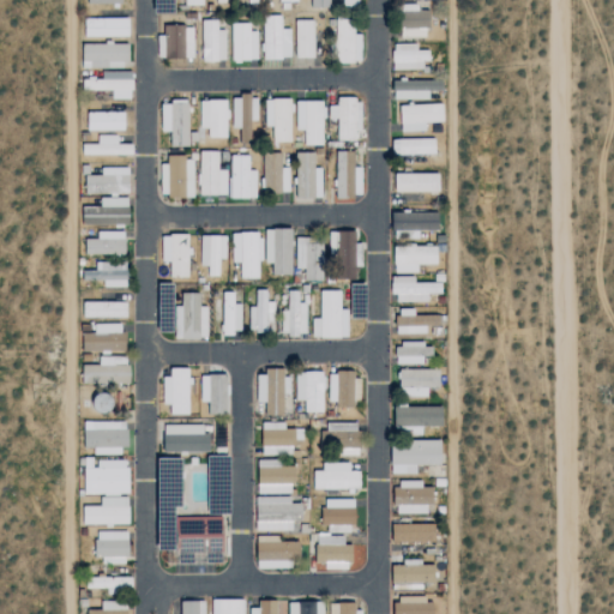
[(403,12),(403,38),(429,38),(429,12),(403,12)]
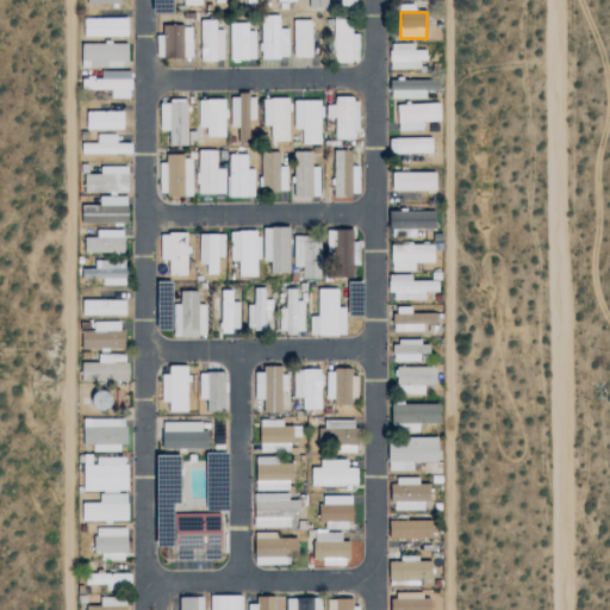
[(290,58),(288,29),(280,30),(280,16),(261,16),(262,60),(290,58)]
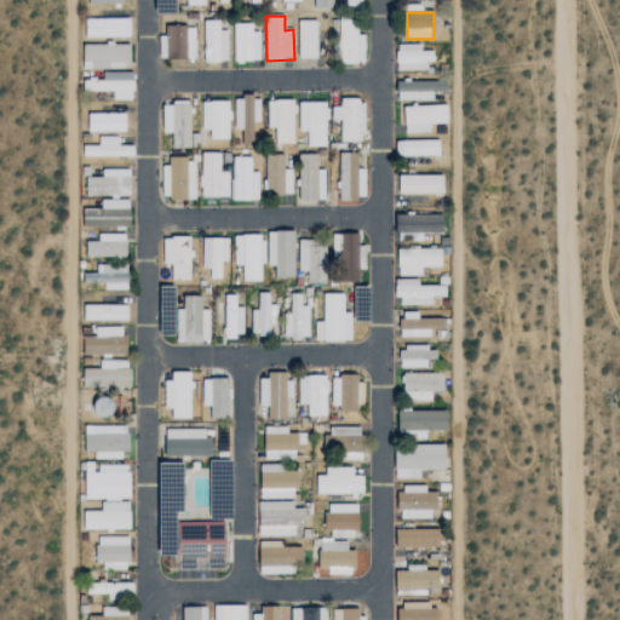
[(366,64),(367,35),(359,35),(359,19),(342,18),(339,63),(366,64)]
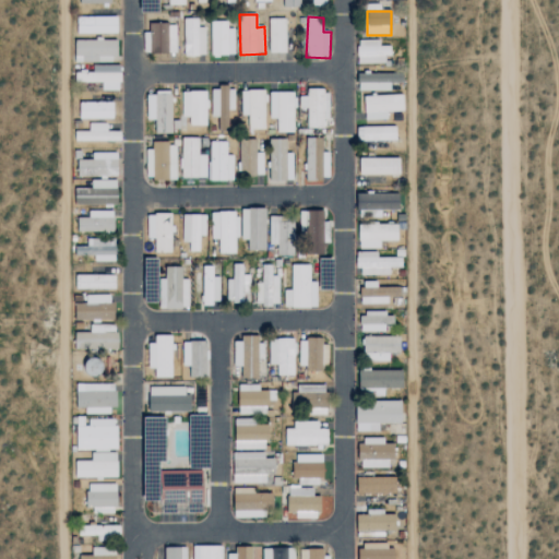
[(118,34),(118,18),(76,18),(76,35),(118,34)]
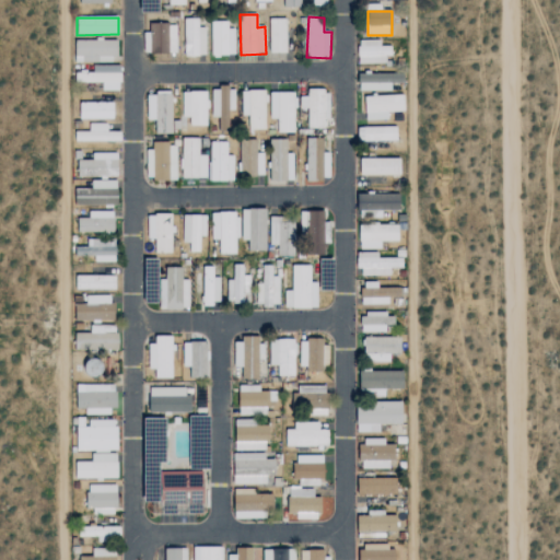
[(287,54),(287,19),(269,20),(269,54),(287,54)]
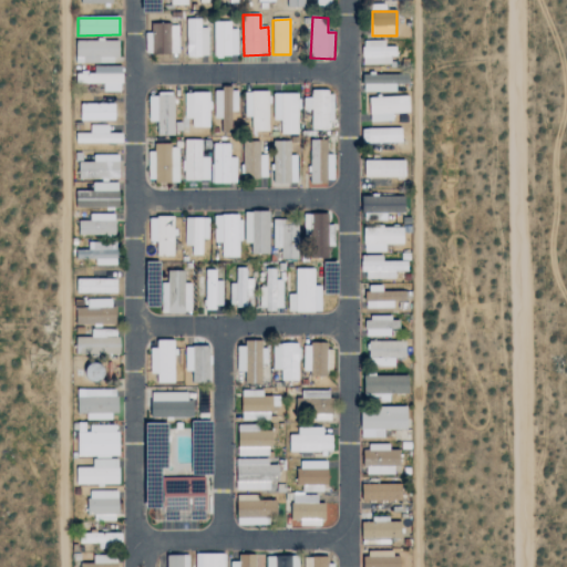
[(200,20),(186,20),(187,58),(208,57),(208,28),(200,28),(200,20)]
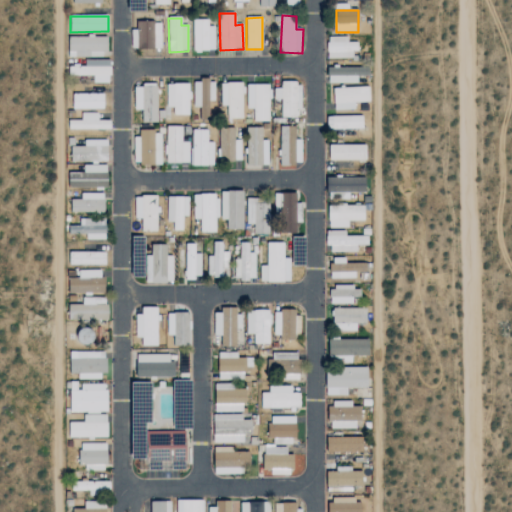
[(215,51),(215,27),(208,27),(208,20),(193,20),(194,51),(215,51)]
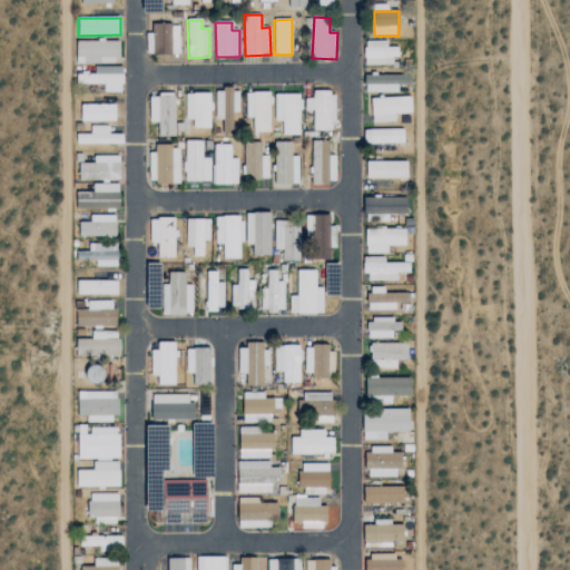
[(179,25),(146,26),(146,56),(179,55),(179,25)]
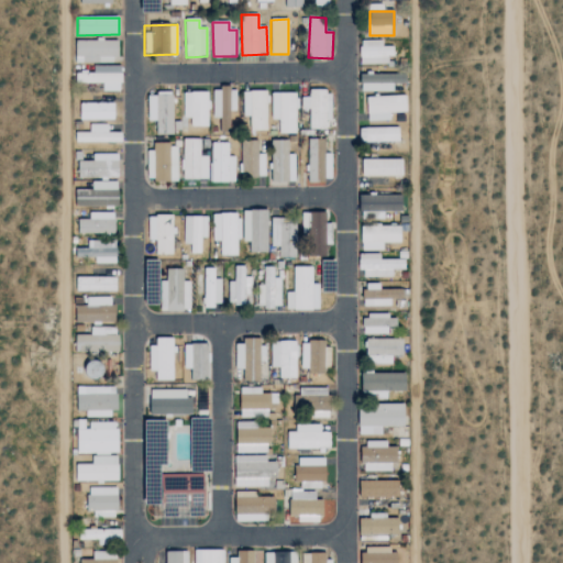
[(119,57),(119,41),(76,42),(77,62),(99,62),(99,57),(119,57)]
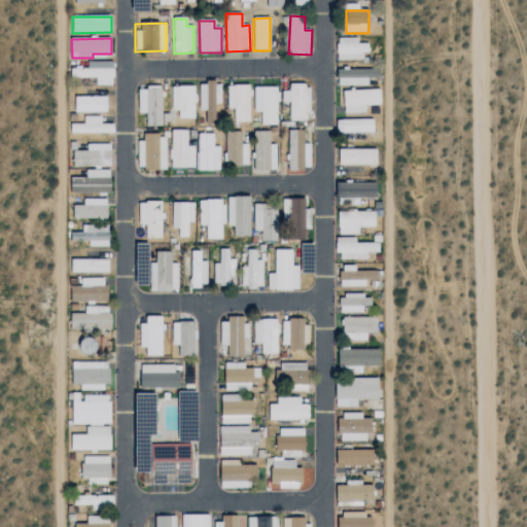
[(366,60),(366,43),(358,44),(358,38),(338,38),(338,61),(366,60)]
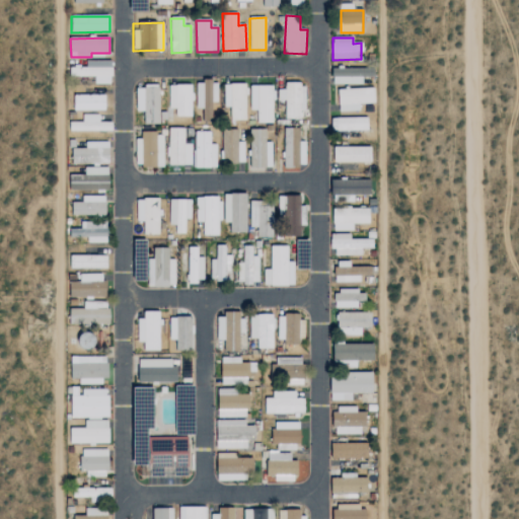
[(94,84),(112,84),(113,61),(86,61),(86,67),(69,67),(68,76),(95,77),(94,84)]
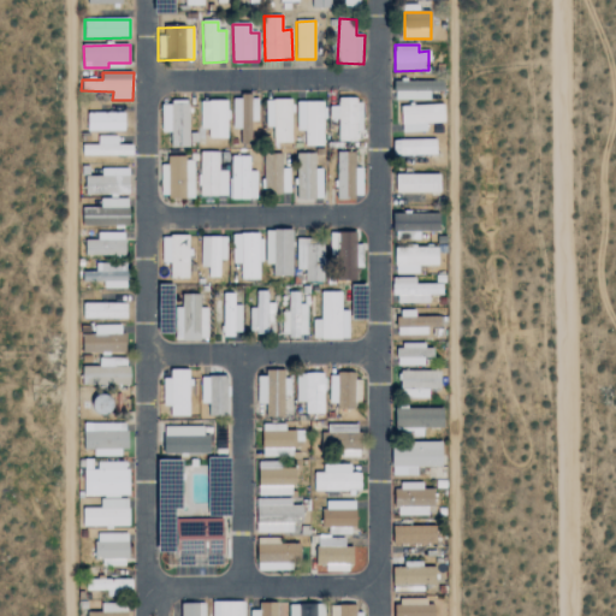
[(396,82),(396,100),(431,100),(431,92),(442,92),(443,82),(396,82)]
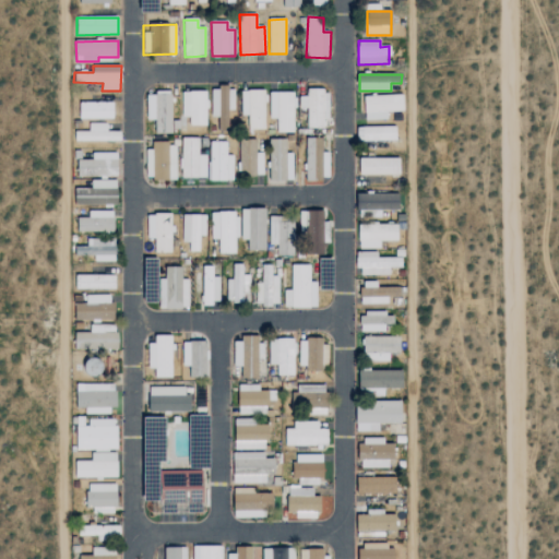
[(212,87),(212,117),(219,117),(218,131),(228,131),(228,110),(235,110),(235,87),(212,87)]
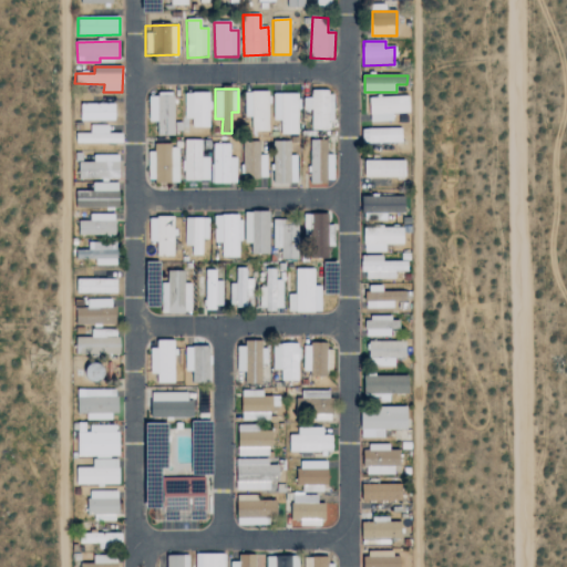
[(311,91),(310,131),(332,131),(333,91),(311,91)]
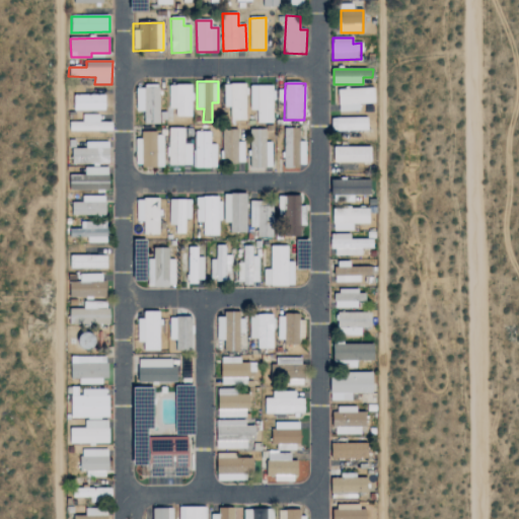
[(246,121),(245,84),(224,84),(225,107),(230,107),(231,121),(246,121)]
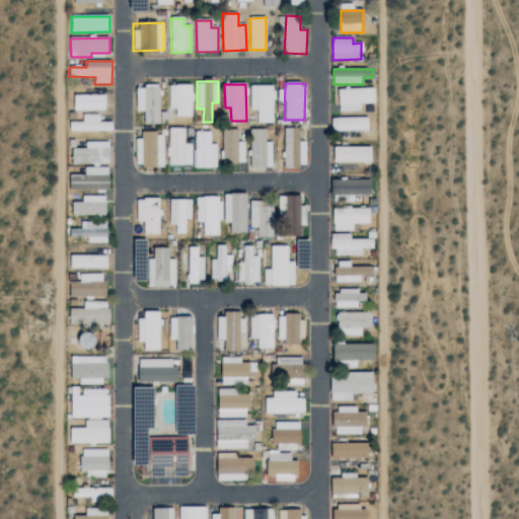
[(169,109),(176,109),(176,117),(193,118),(193,86),(170,85),(169,109)]
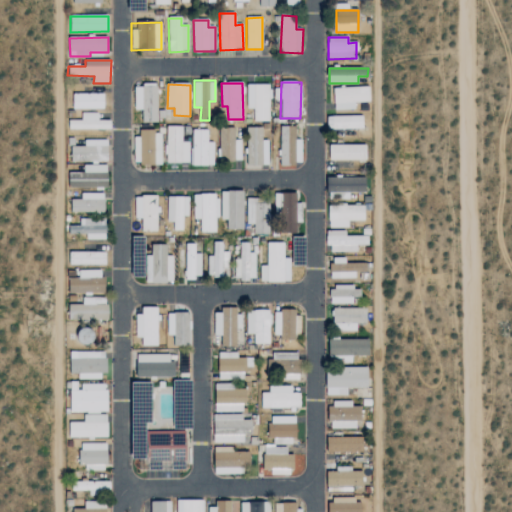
[(135,85),(135,111),(142,110),(142,122),(165,122),(164,111),(158,111),(157,85),(135,85)]
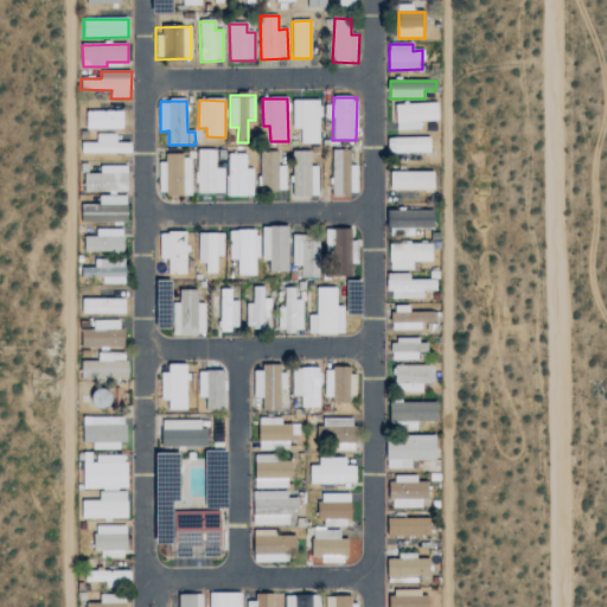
[(320,144),(320,101),(293,101),(293,129),(300,129),(300,144),(320,144)]
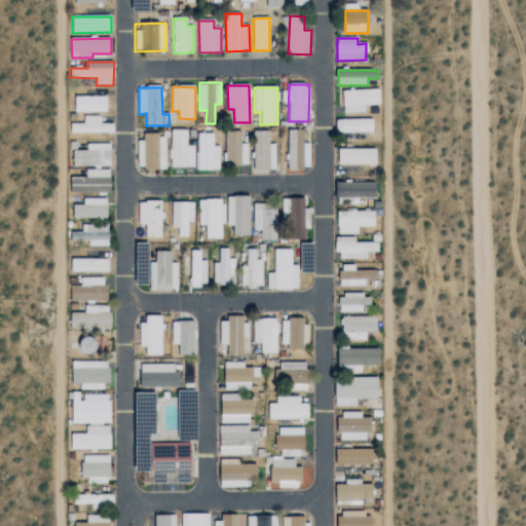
[(366,113),(365,106),(380,105),(380,89),(343,91),(344,114),(366,113)]
